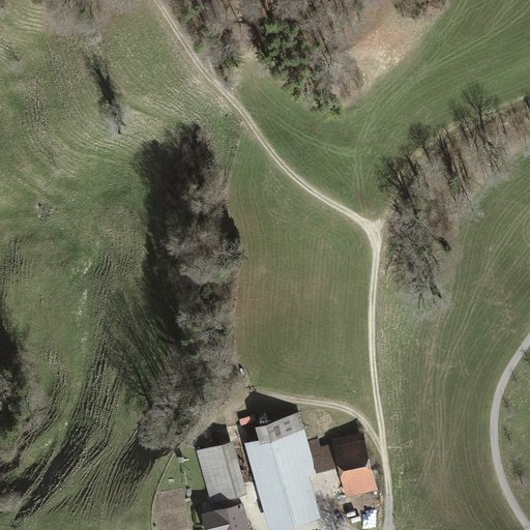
[(246,442),(269,529),(270,529),(321,517),(311,475),(339,468),(332,444),(321,447),(319,438),(308,441),(301,413),(256,425),(259,438),(246,442)]
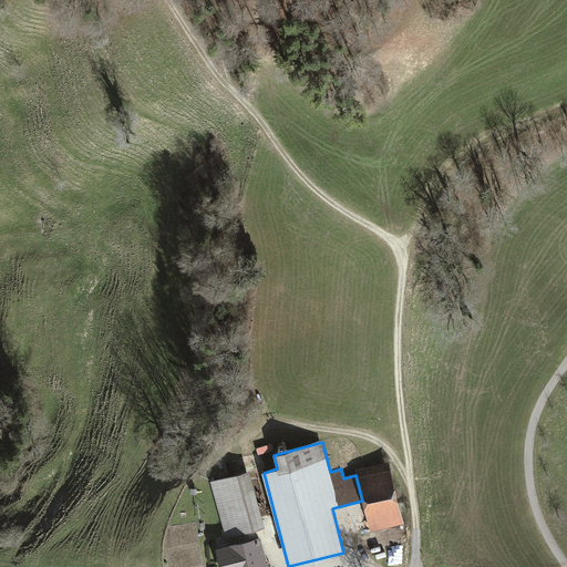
[(259,452),(275,449),(274,443),(258,447),(259,452)]
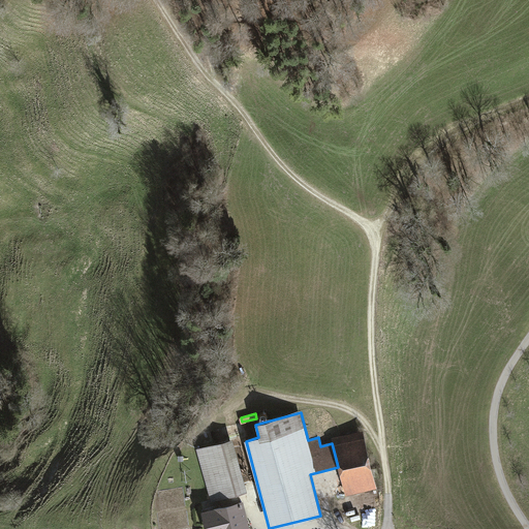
[(346,496),(378,487),(364,432),(331,440),(332,443),(338,467),(346,496)]
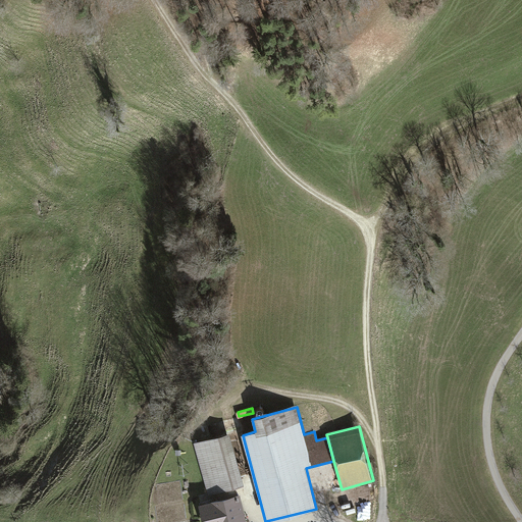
[(194,444),(208,497),(243,486),(228,434),(194,444)]
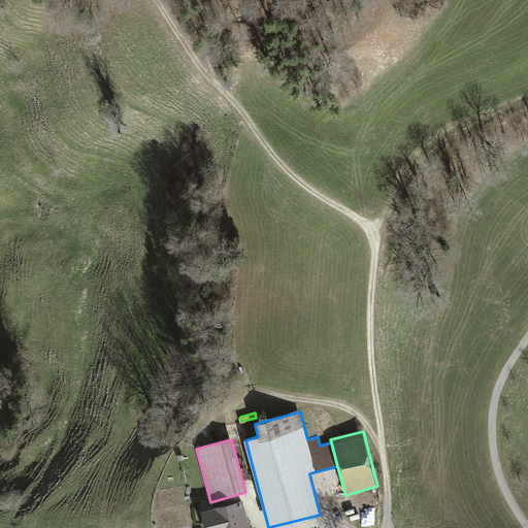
[(204,527),(249,527),(241,501),(201,512),(204,527)]
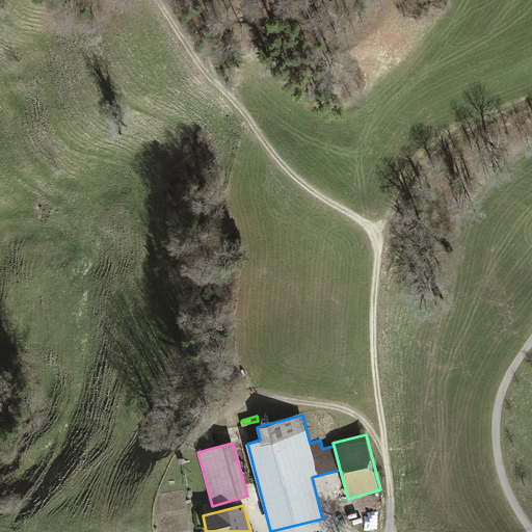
All buildings are outlined.
